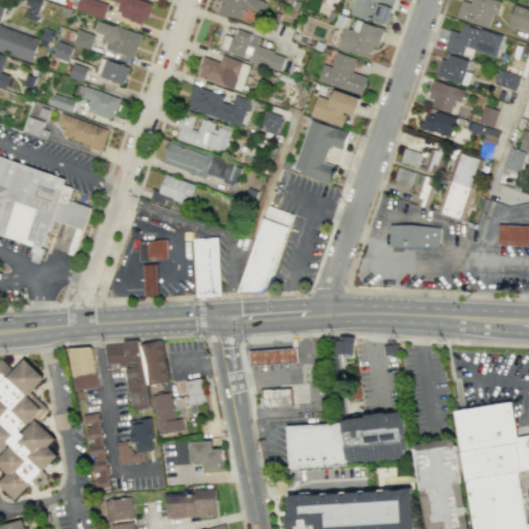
[(0,0),(0,50),(33,60),(39,37),(0,25),(0,19),(5,0),(0,0)]
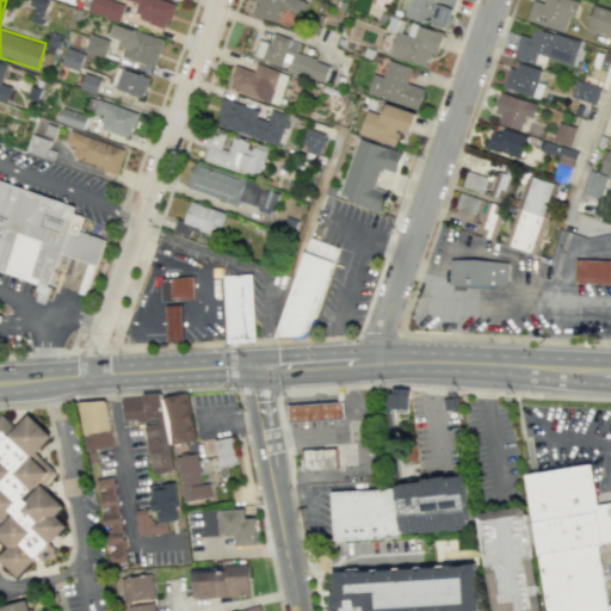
[(42,24),(48,0),(47,0),(34,0),(29,20),(42,24)]
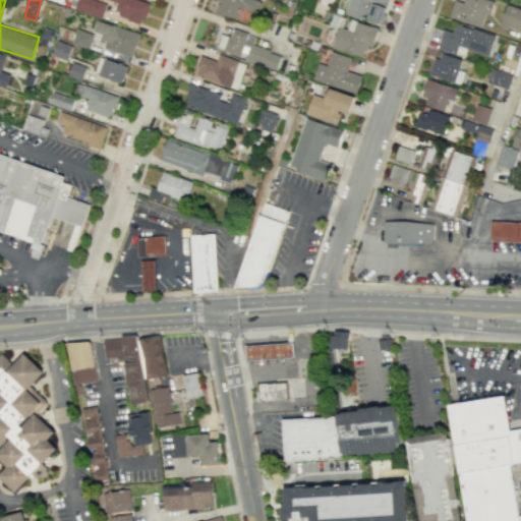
[(106,4),(96,0),(76,0),(73,8),(101,18),(106,4)]
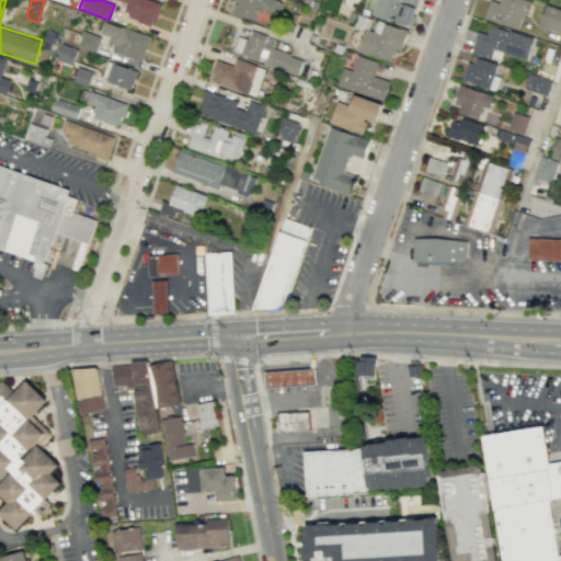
[(161,3),(151,0),(117,0),(126,2),(122,14),(153,25),(161,3)]
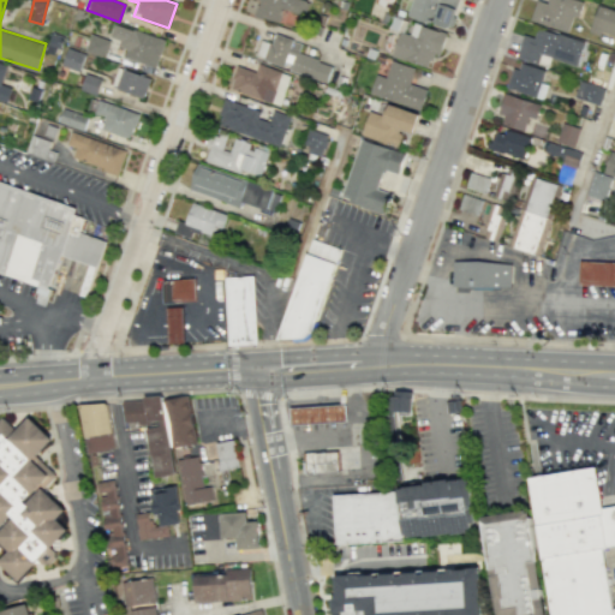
[(257,0),(254,16),(278,22),(280,9),(304,15),(306,0),(257,0)]
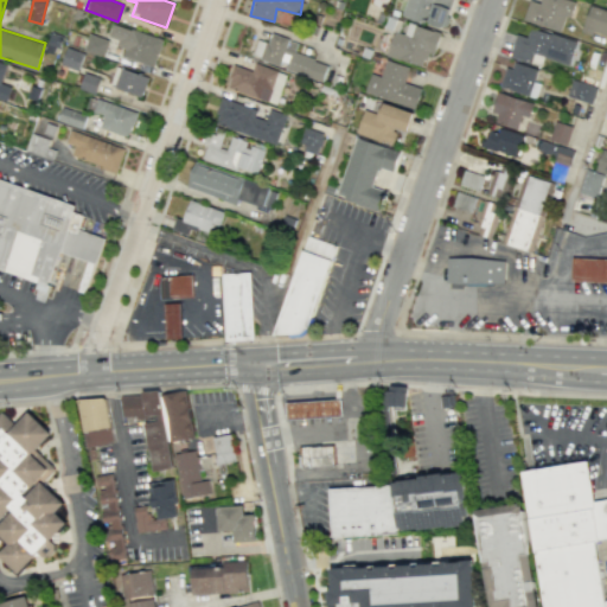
[(406,0),(402,17),(445,27),(451,0),(406,0)]
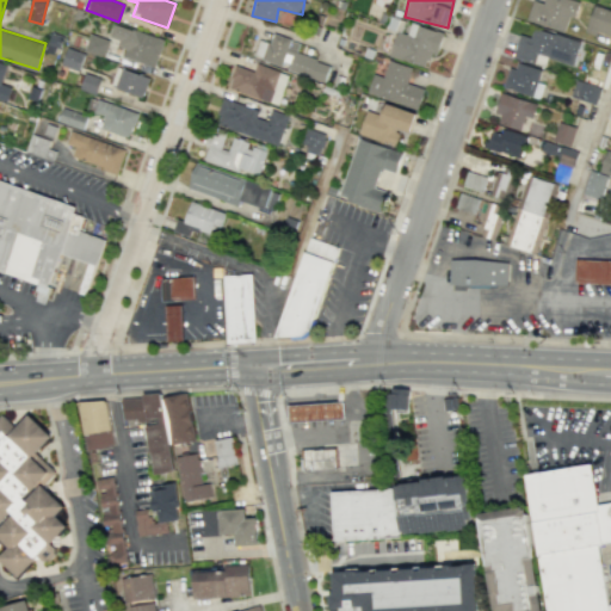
[(530,0),(526,22),(563,31),(567,17),(574,18),(578,0),(543,0),(543,2),(532,0),(530,0)]
